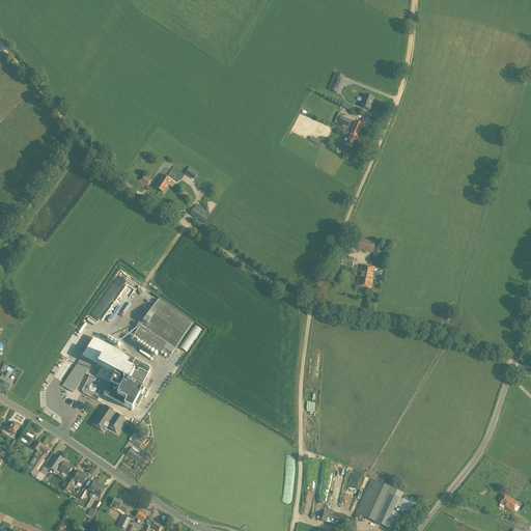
[(337,93),(344,77),(335,73),(328,89),(337,93)]
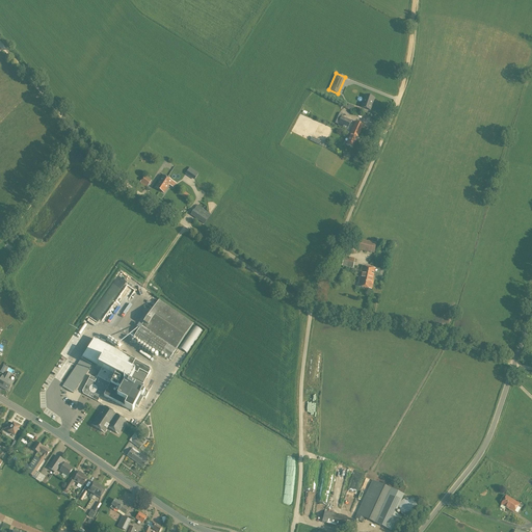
[(370,110),(375,98),(365,95),(361,107),(370,110)]
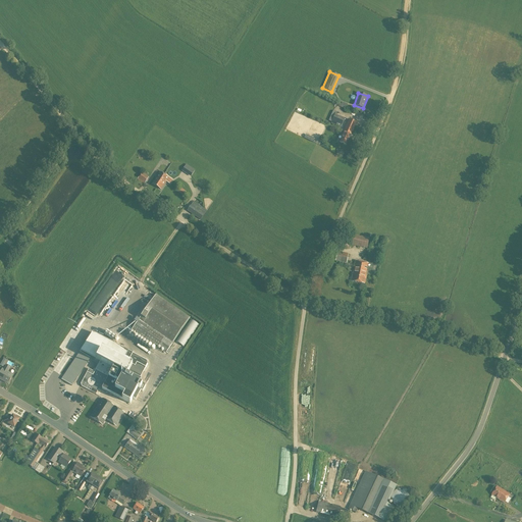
[(350,139),(357,122),(349,119),(342,135),(343,135),(340,143),(346,145),(349,139),(350,139)]
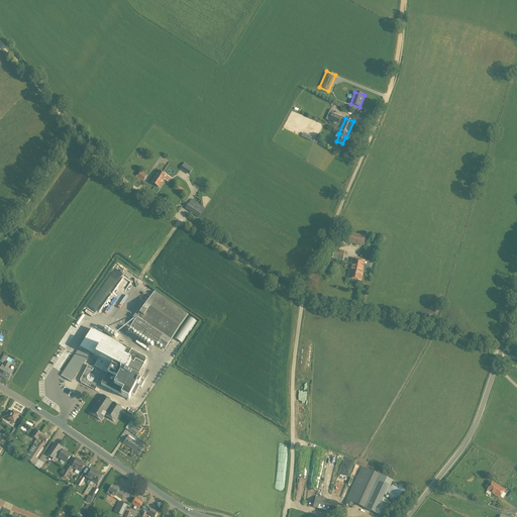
[(189,176),(193,169),(185,163),(180,170),(189,176)]
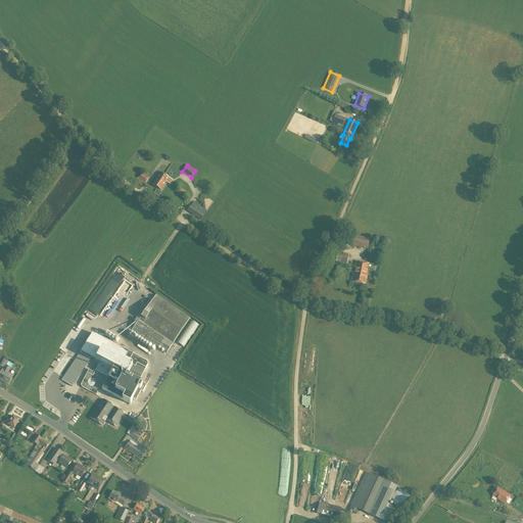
[(144,185),(149,178),(142,173),(138,180),(144,185)]
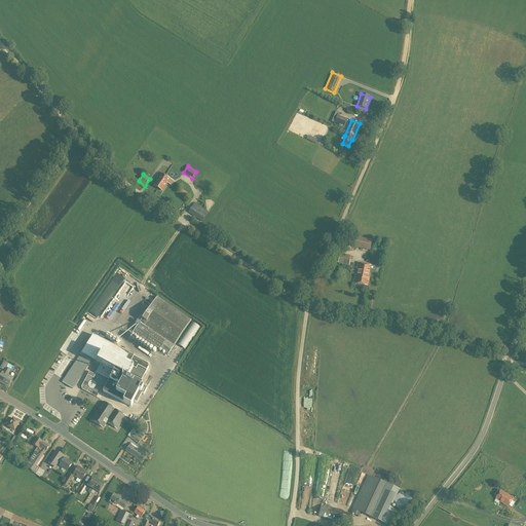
[(162,191),(170,179),(161,174),(153,185),(162,191)]
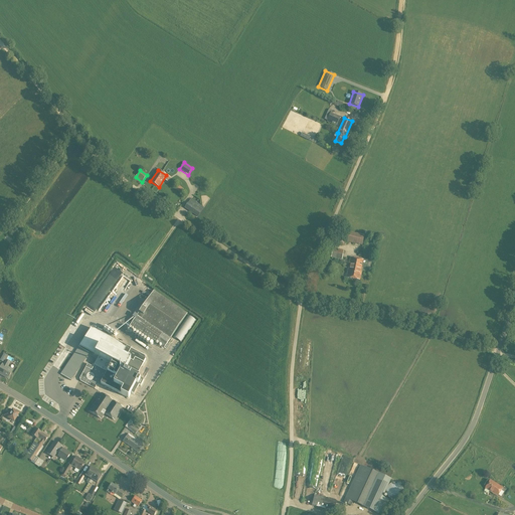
[(198,217),(203,208),(190,199),(184,208),(198,217)]
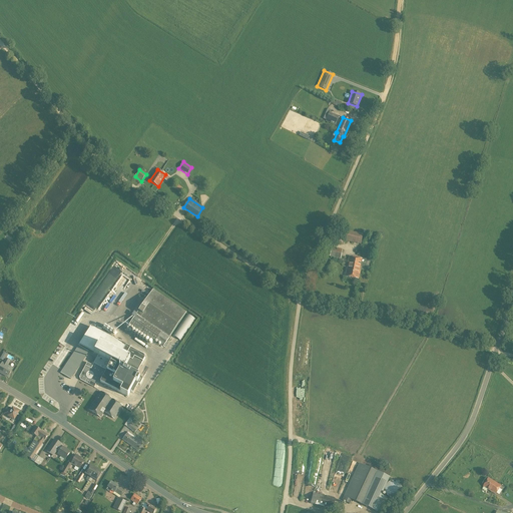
[(361,243),(363,234),(348,231),(346,240),(361,243)]
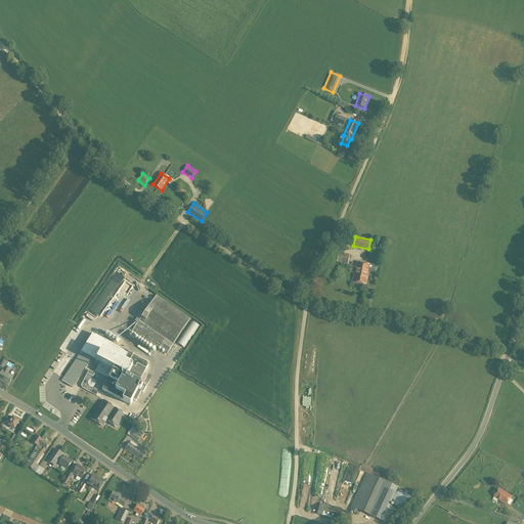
[(348,264),(349,255),(339,253),(337,262),(348,264)]
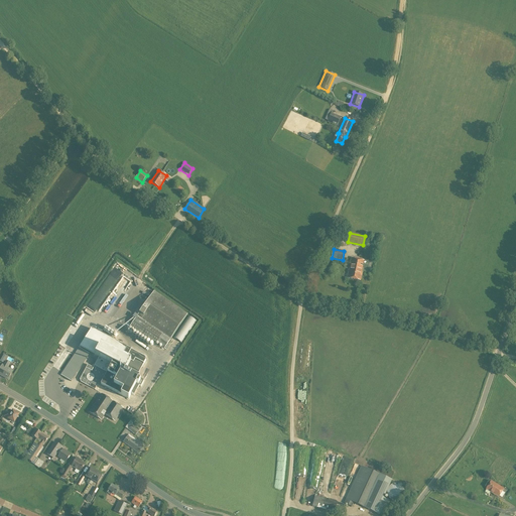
[(364,261),(351,258),(347,278),(361,280),(363,271),(370,273),(372,262),(364,261)]
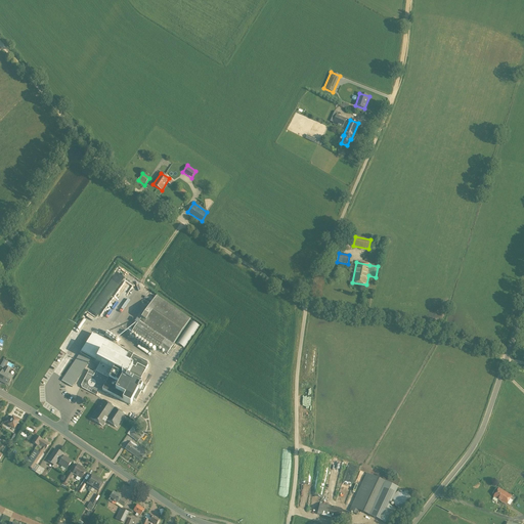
[(173,344),(189,319),(156,296),(131,332),(158,349),(165,339),(173,344)]
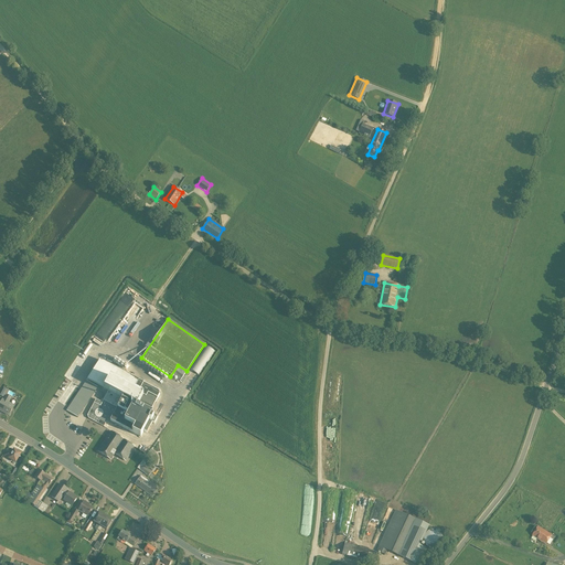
[(99,333),(95,339),(103,343),(106,338),(99,333)]
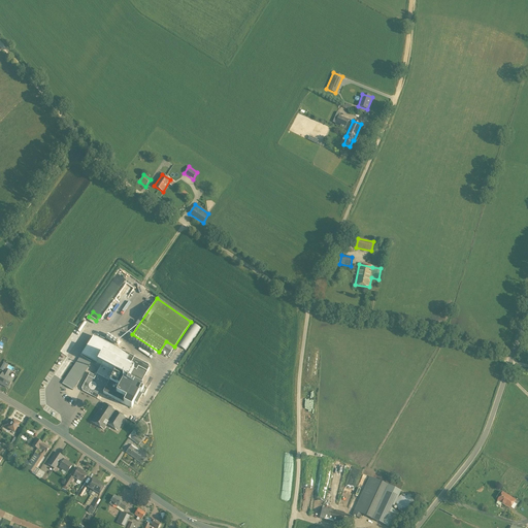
[(178,345),(187,351),(201,328),(193,323),(178,345)]
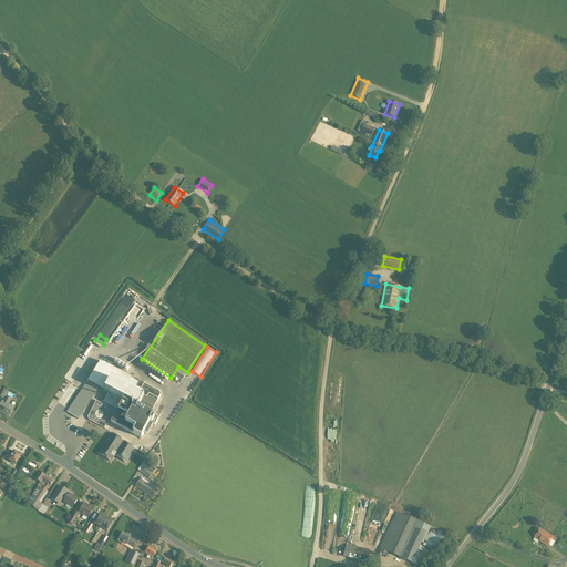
[(115,368),(103,359),(102,360),(92,375),(99,380),(107,387),(106,390),(110,392),(107,395),(103,404),(96,401),(94,404),(88,416),(89,420),(104,429),(106,423),(110,424),(111,422),(126,430),(133,434),(136,429),(147,435),(153,424),(155,425),(157,421),(152,419),(153,416),(150,414),(160,397),(157,394),(160,390),(146,383),(144,388),(135,383),(136,382),(115,368)]
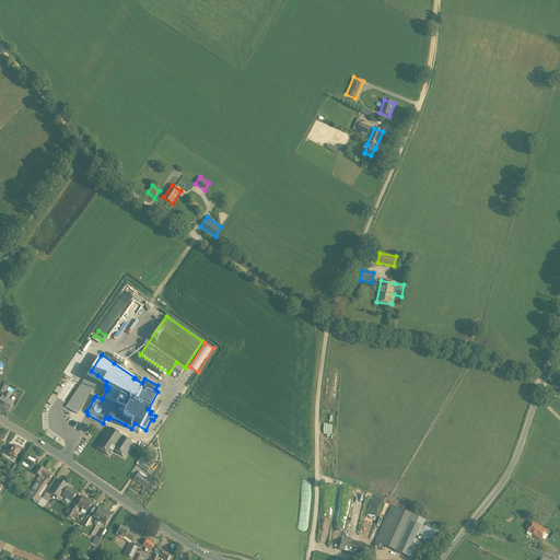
[(77,415),(82,407),(94,388),(91,386),(93,382),(86,377),(71,399),(67,407),(77,415)]
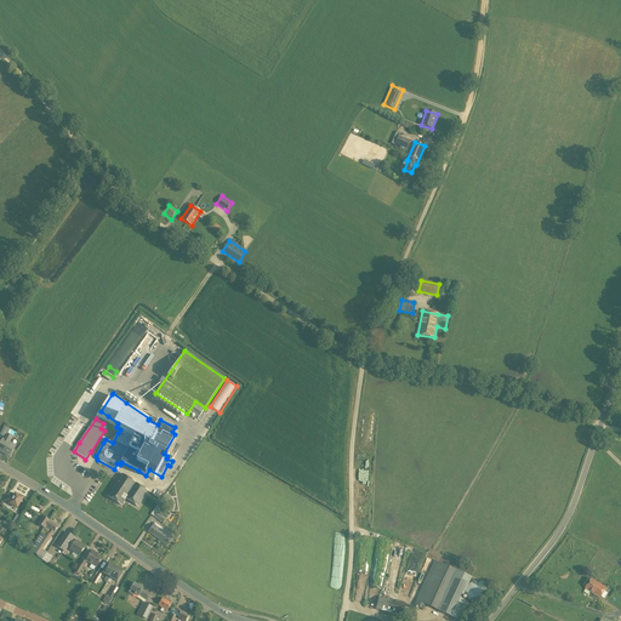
[(9,443),(12,438),(7,434),(4,440),(3,439),(0,443),(0,451),(10,457),(16,446),(9,443)]
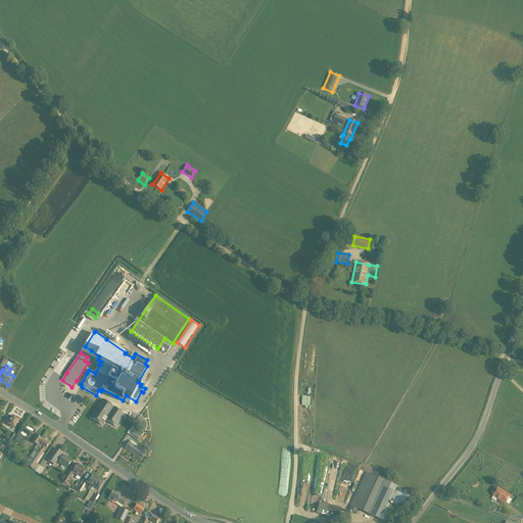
[(116,427),(125,414),(103,399),(91,418),(102,426),(106,420),(116,427)]
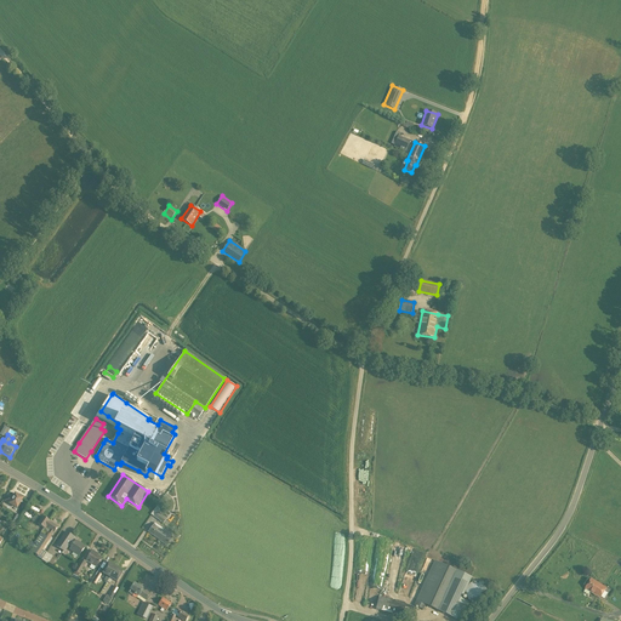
[(163,524),(166,519),(159,513),(163,508),(170,497),(166,494),(158,505),(151,514),(163,524)]
